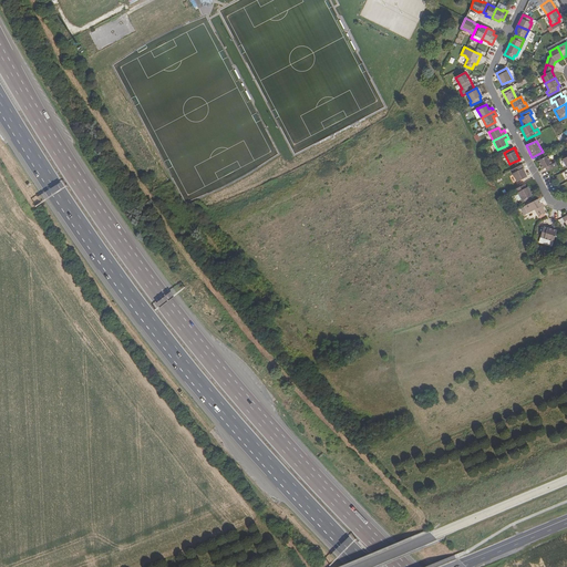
[(545,168),(547,172),(557,166),(556,163),(555,162),(553,164),(548,155),(540,160),(538,161),(543,169),(545,168)]
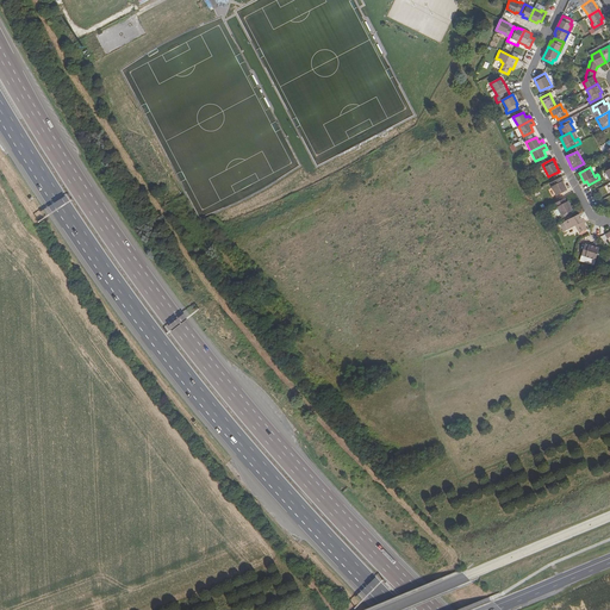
[(552,187),(556,195),(562,193),(567,190),(562,181),(564,181),(562,176),(555,180),(551,182),(553,186),(552,187)]
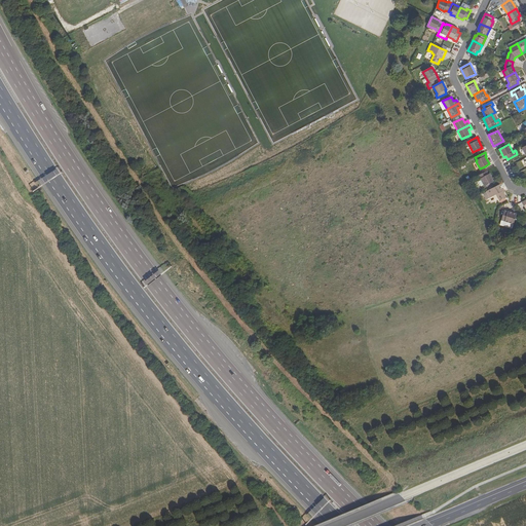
[(481,179),(485,187),(494,181),(490,174),(489,174),(487,171),(478,176),(480,179),(481,179)]
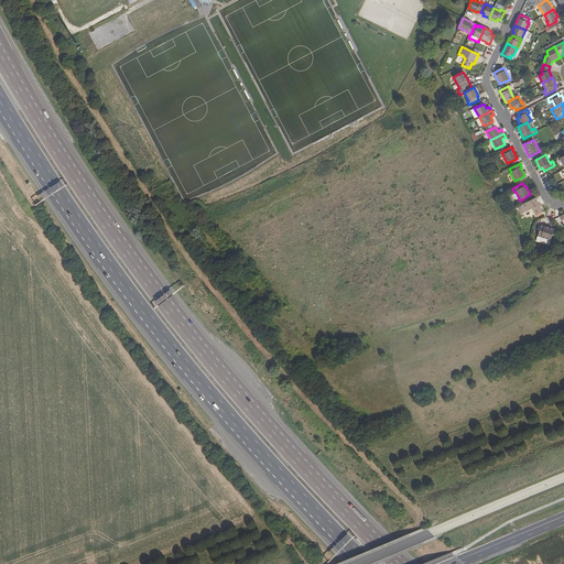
[(532,208),(535,216),(543,212),(541,207),(542,206),(538,197),(532,199),(521,205),(524,212),(529,209),(529,210),(532,208)]
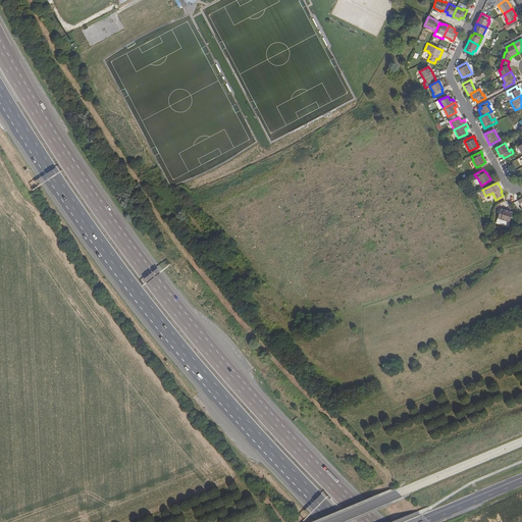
[(498,218),(510,222),(513,212),(501,209),(498,218)]
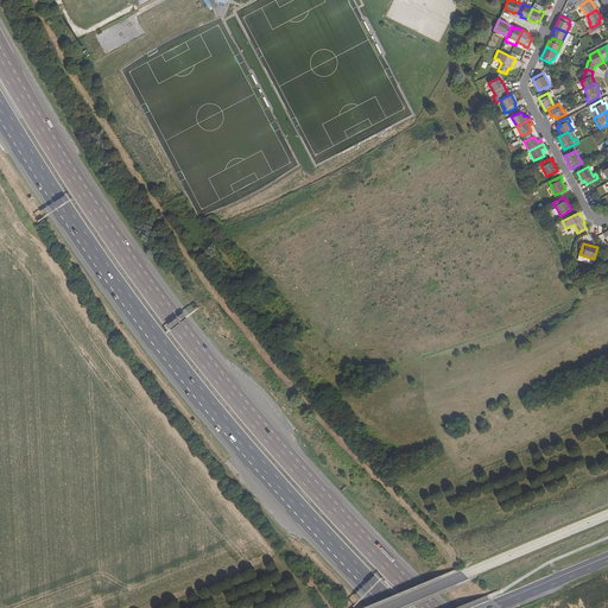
All buildings are outlined.
